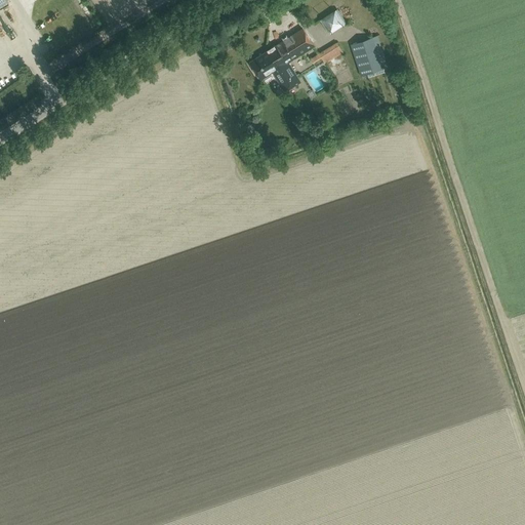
[(330,34),(345,25),(335,10),(321,19),(330,34)]
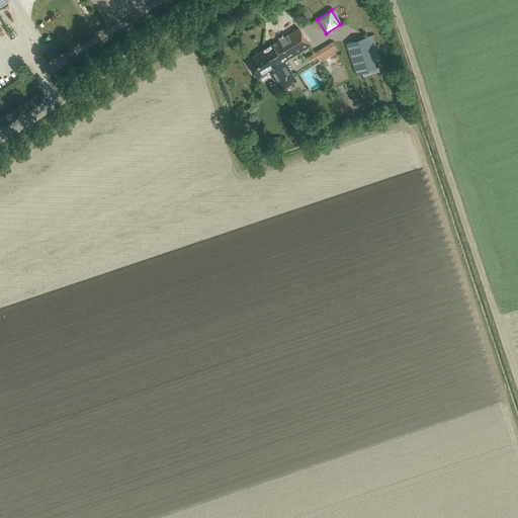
[(284,62),(310,46),(298,28),(247,62),(257,79),(269,72),(281,91),(296,81),(284,62)]
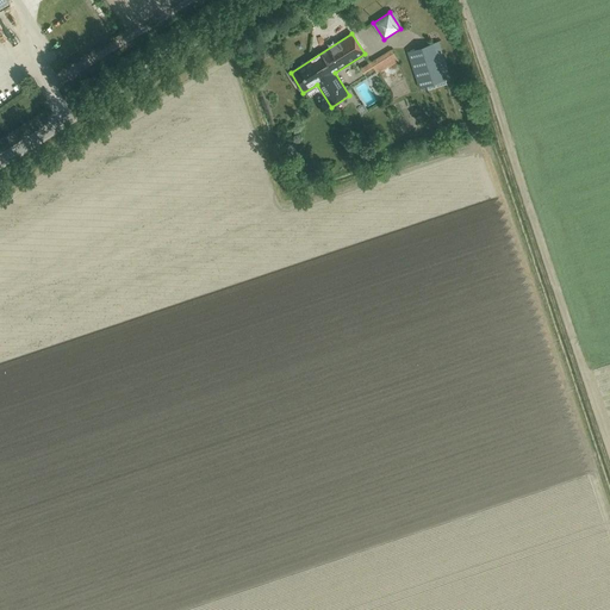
[(422,88),(446,80),(434,43),(409,51),(422,88)]
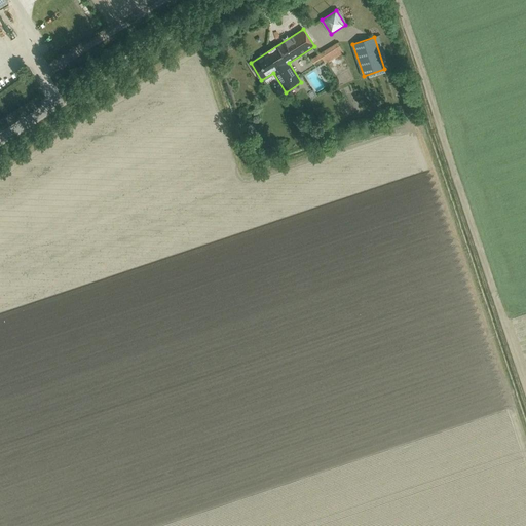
[(323,62),(342,52),(338,42),(309,55),(312,63),(322,59),(323,62)]
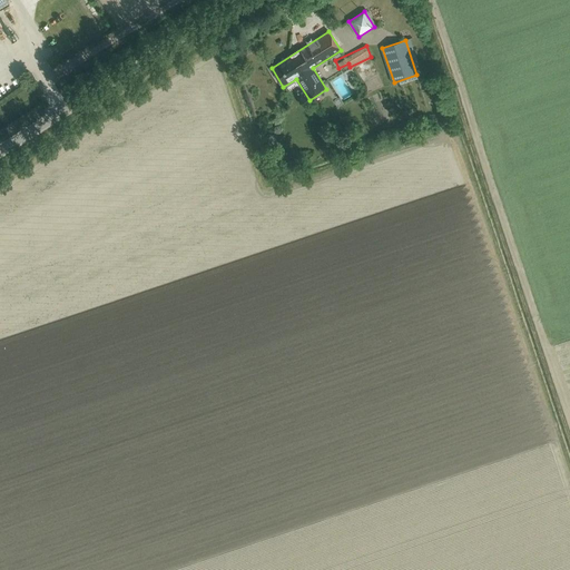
[(409,81),(399,84),(402,100),(413,97),(409,81)]
